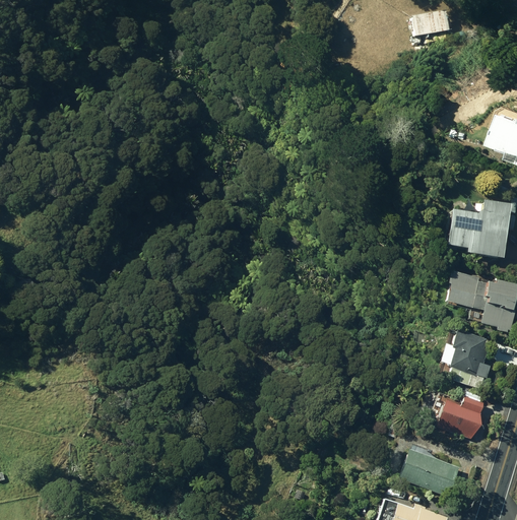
[(413,19),(416,36),(449,30),(446,14),(413,19)]
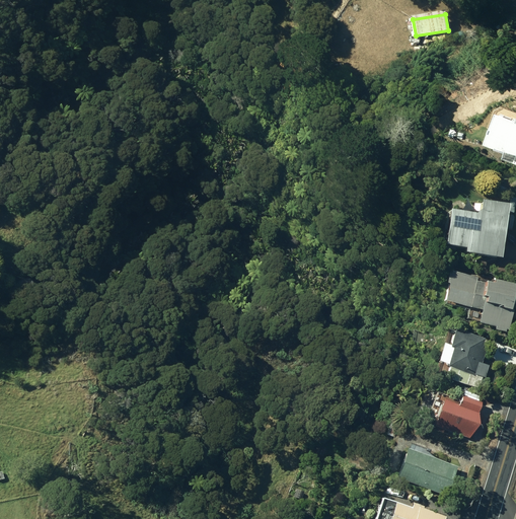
[(509,157),(515,160),(515,115),(505,110),(493,142),(512,149),(509,157)]
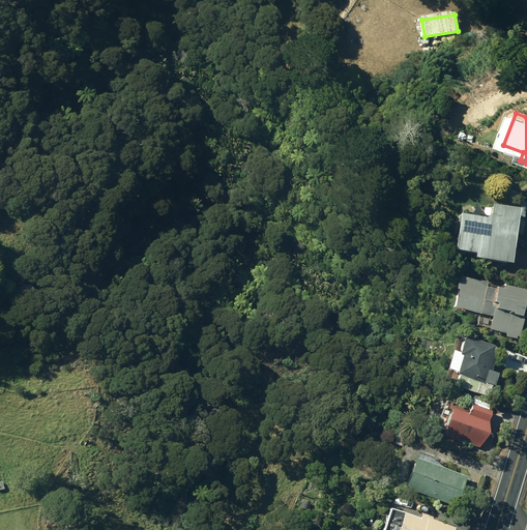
[(476,257),(514,262),(522,206),(493,203),(492,213),(488,215),(461,212),(456,248),(477,252),(476,257)]
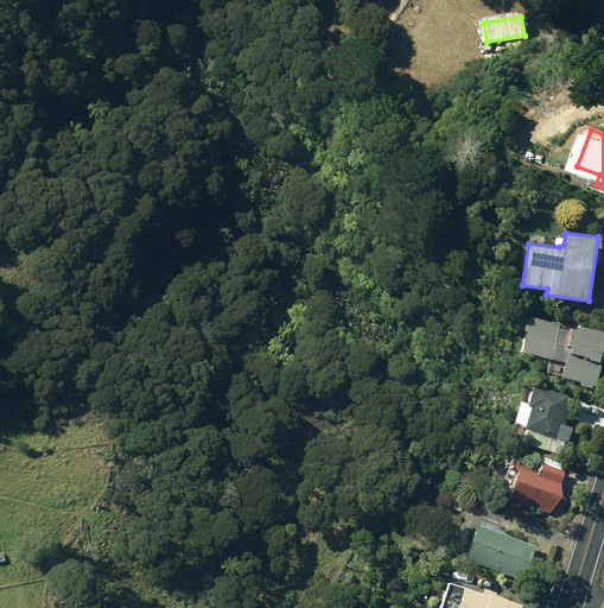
[(582,385),(595,387),(596,385),(598,385),(603,362),(599,361),(603,343),(603,331),(582,327),(580,330),(561,327),(561,323),(531,316),(522,352),(566,362),(564,378),(583,382),(582,385)]
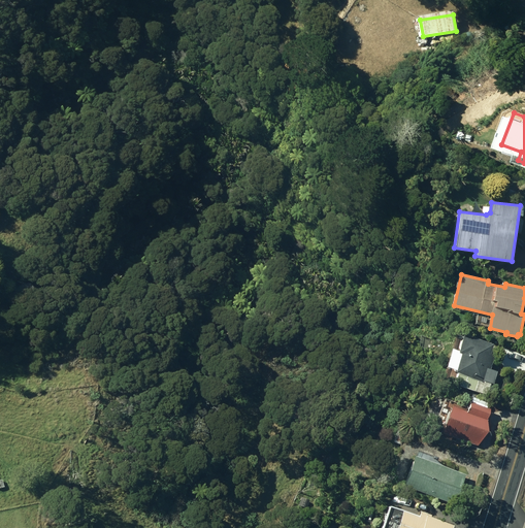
[(457,383),(478,389),(481,380),(485,382),(485,380),(495,384),(499,371),(489,367),(496,343),(464,334),(460,352),(463,353),(457,371),(460,372),(457,383)]
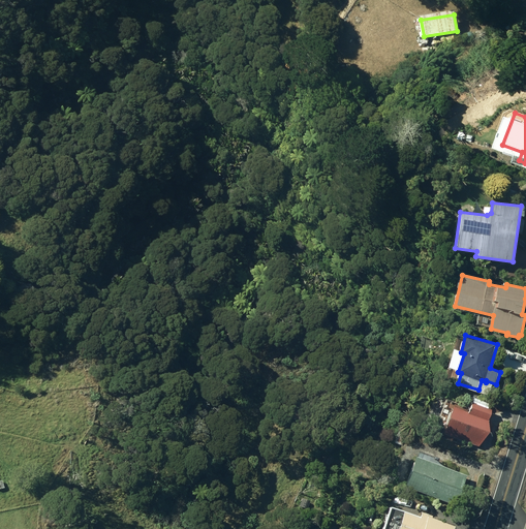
[(445,433),(482,445),(491,419),(455,406),(445,433)]
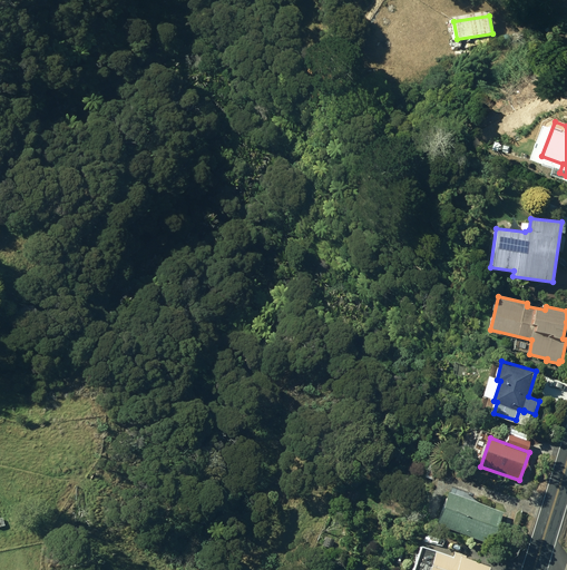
[(438,524),(494,543),(505,512),(448,492),(438,524)]
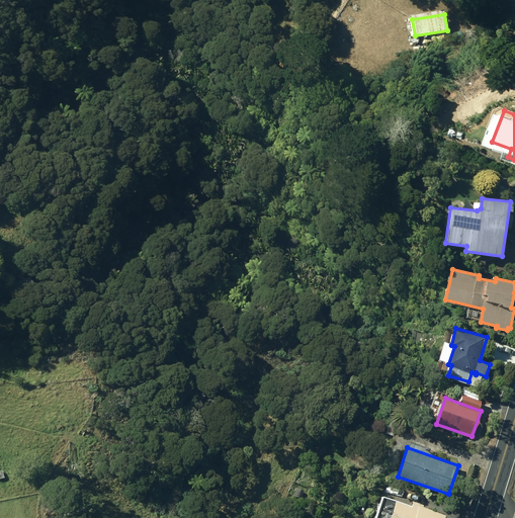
[(390,517),(445,517),(447,515),(424,507),(425,505),(414,501),(412,507),(396,502),(390,517)]
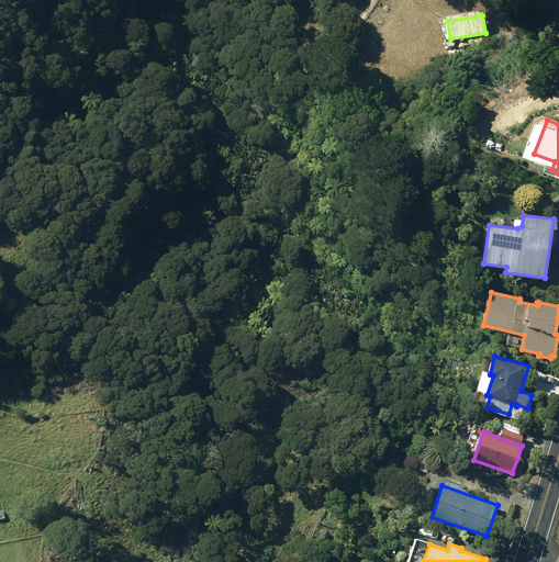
All buildings are outlined.
